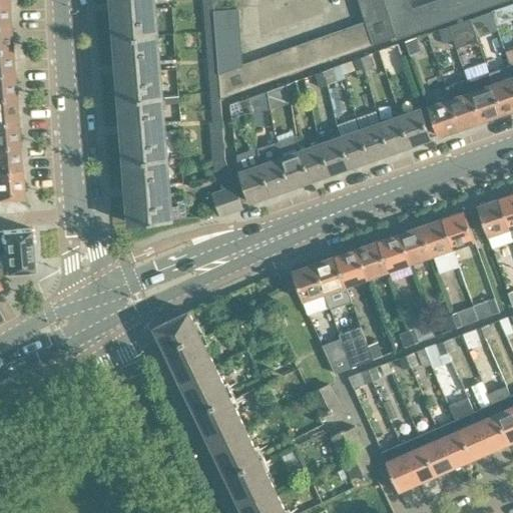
[(0,0),(0,25),(10,24),(8,0),(0,0)]
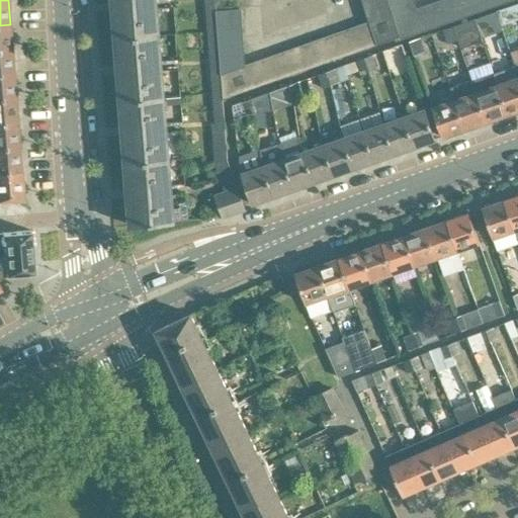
[(160,34),(157,0),(112,0),(113,3),(109,3),(110,14),(114,14),(115,37),(160,34)]
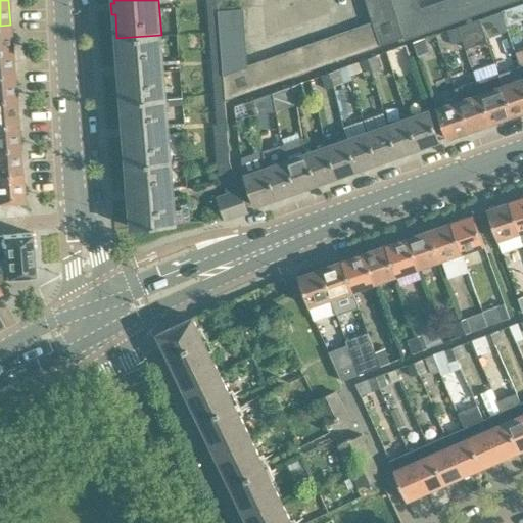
[(394,5),(392,0),(374,0),(367,3),(373,20),(381,44),(405,36),(394,5)]
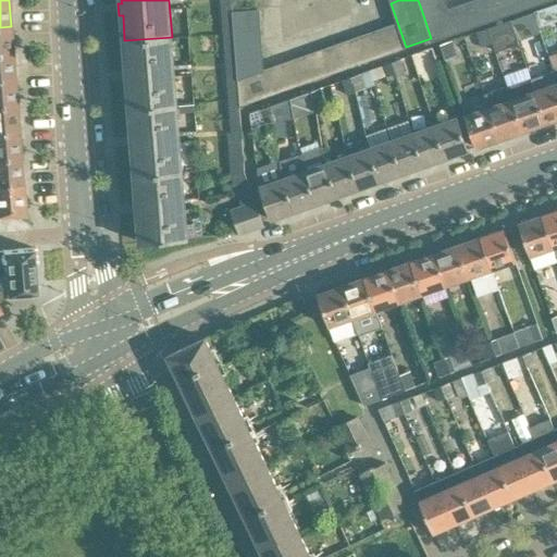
[(457,33),(449,8),(446,0),(433,0),(420,5),(431,38),(432,41),(457,33)]
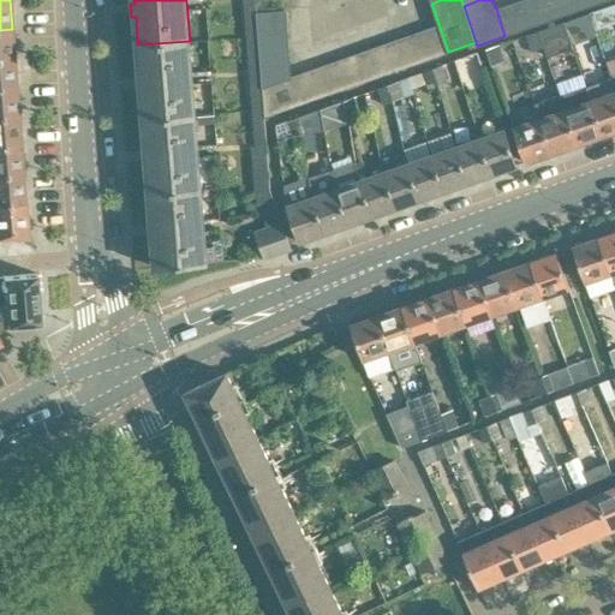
[(530,27),(521,0),(519,0),(508,4),(518,31),(530,27)]
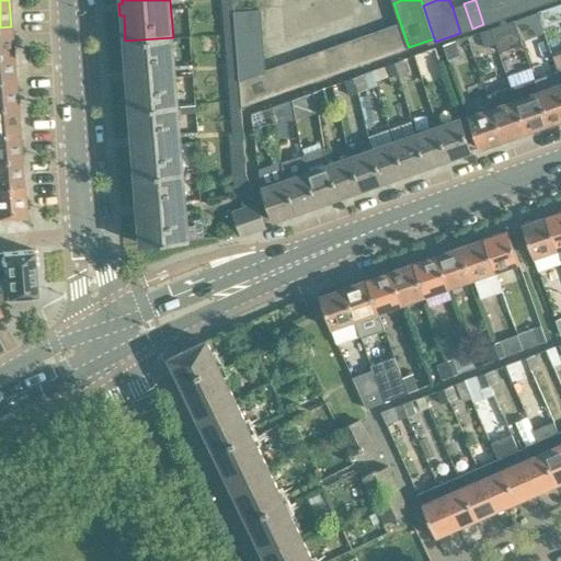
[(495,21),(488,0),(476,0),(483,24),(495,21)]
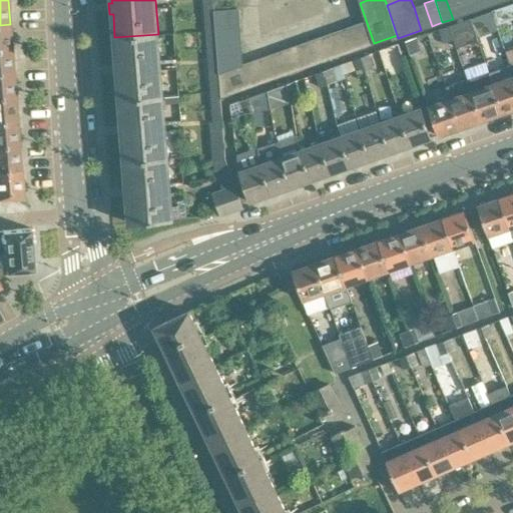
[(463,15),(458,0),(446,0),(453,19),(463,15)]
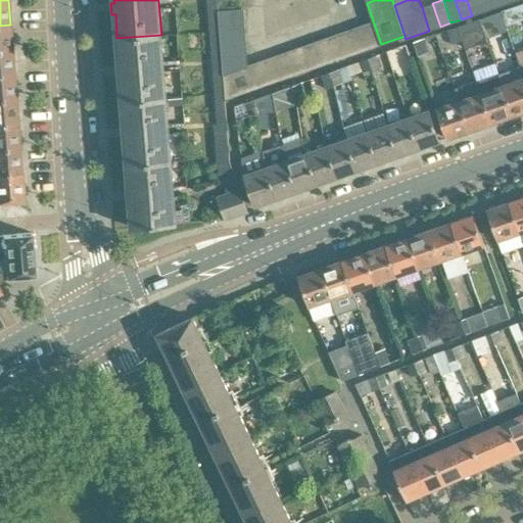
[(483,11),(479,0),(467,0),(472,15),(483,11)]
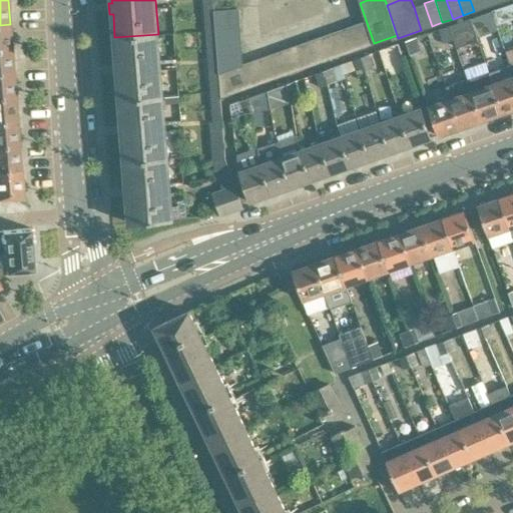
[(484,7),(482,0),(470,0),(474,11),(484,7)]
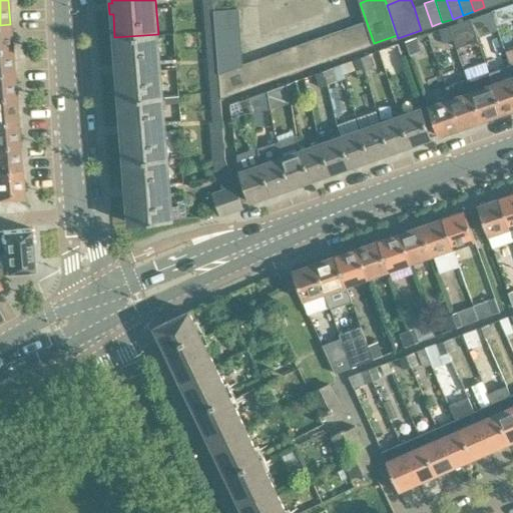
[(214,1),(203,2),(204,11),(215,10),(215,9),(214,1)]
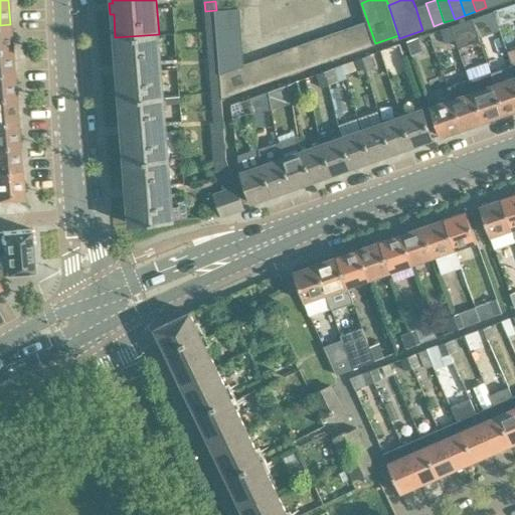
[(514,18),(514,2),(493,11),(498,24),(514,18)]
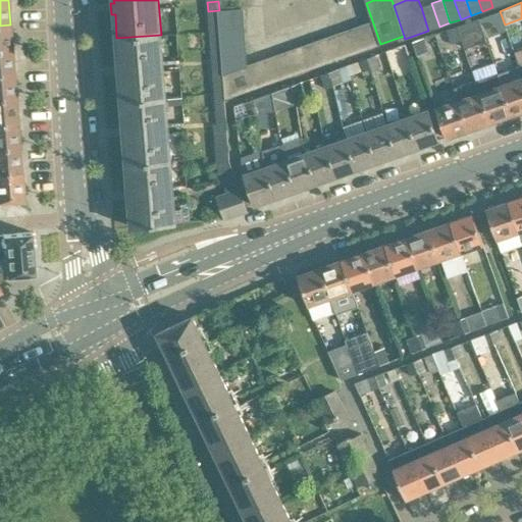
[(439,27),(431,3),(421,7),(428,31),(439,27)]
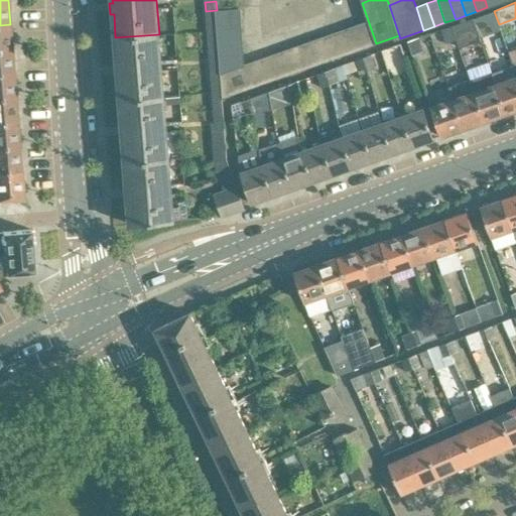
[(242,18),(241,7),(217,9),(217,10),(217,20),(242,18)]
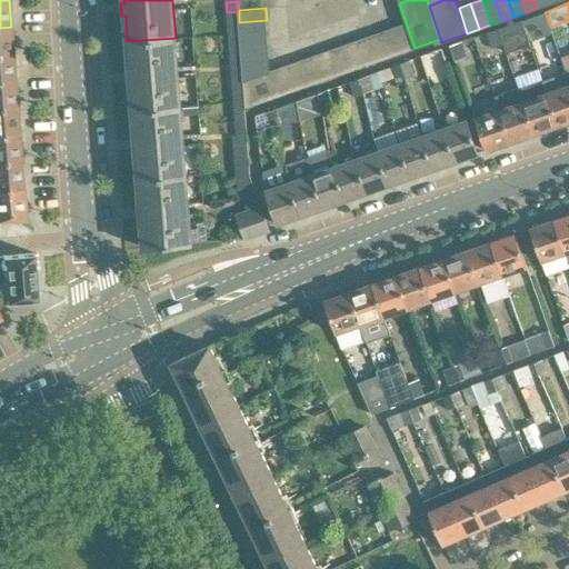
[(239,11),(227,12),(228,23),(239,22),(239,11)]
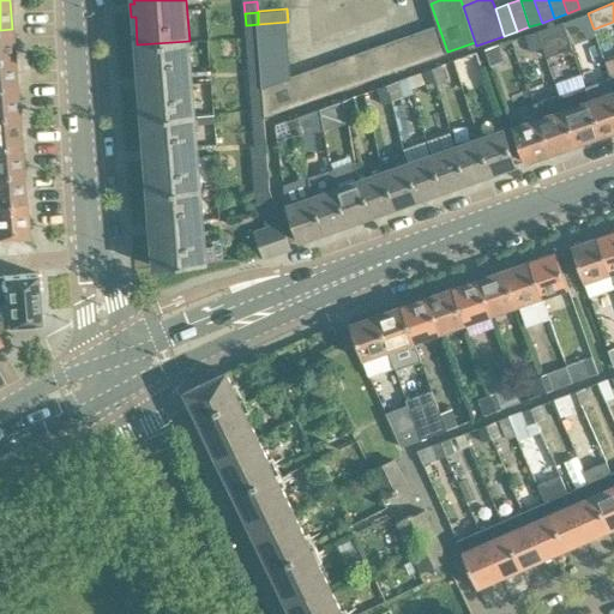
[(594,29),(588,13),(577,17),(583,32),(594,29)]
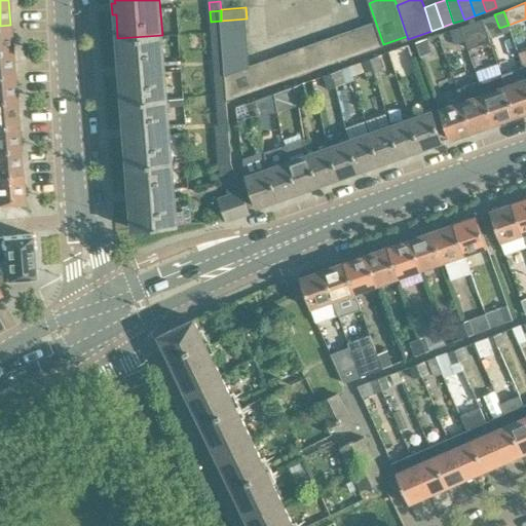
[(248,30),(247,19),(221,21),(222,30),(222,33),(248,30)]
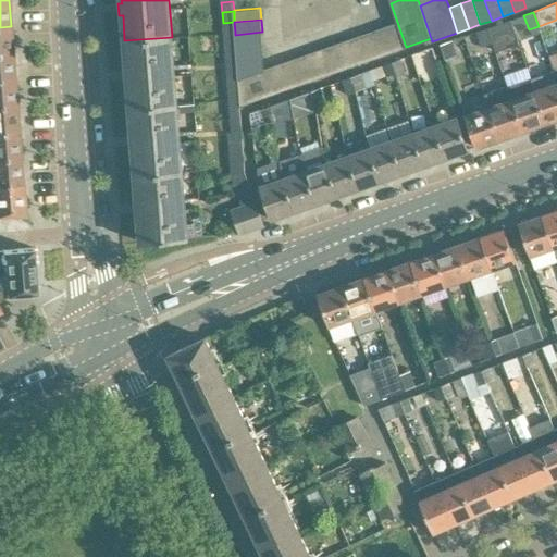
[(234,22),(223,23),(223,33),(235,32),(234,22)]
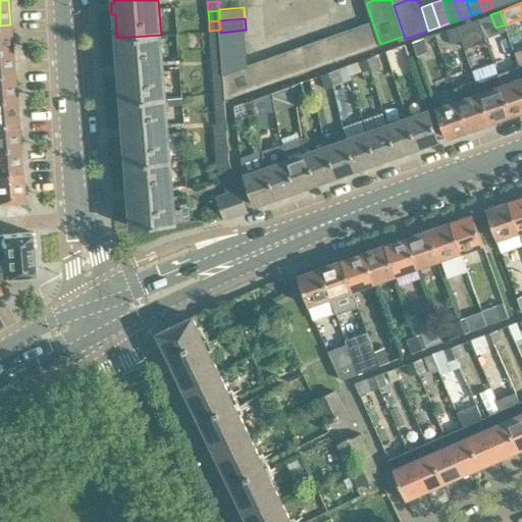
[(380,44),(372,20),(361,24),(370,48),(380,44)]
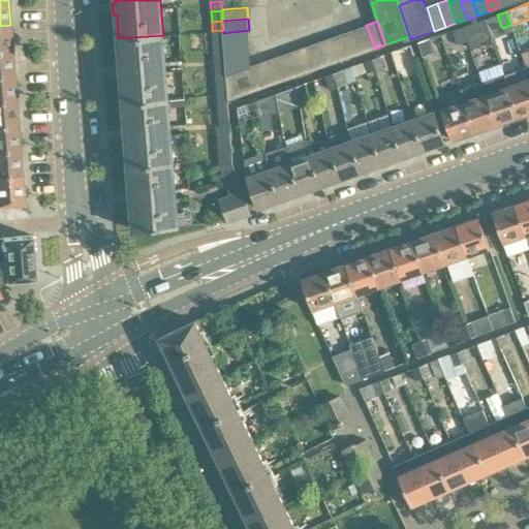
[(478,37),(474,23),(463,27),(468,40),(478,37)]
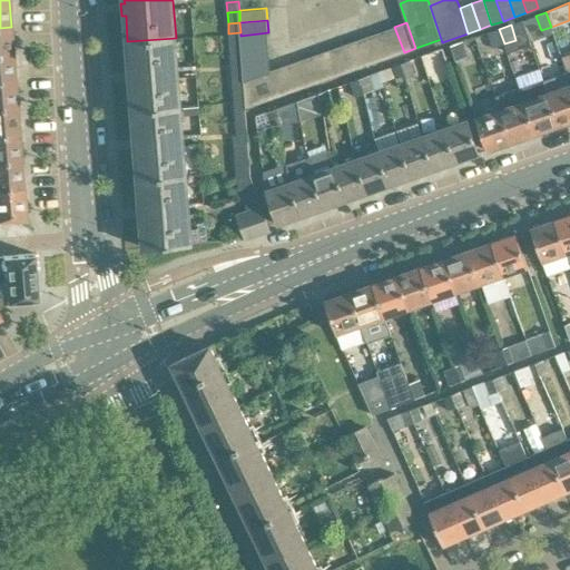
[(0,55),(13,53),(11,27),(0,28),(0,55)]
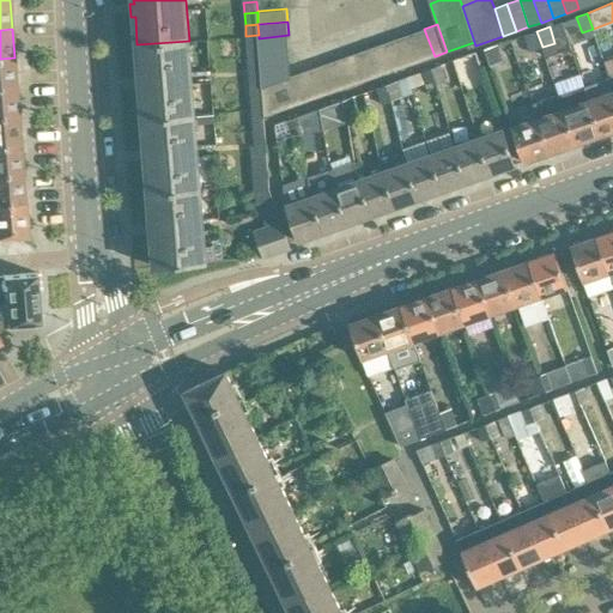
[(435,56),(424,29),(412,32),(422,61),(435,56)]
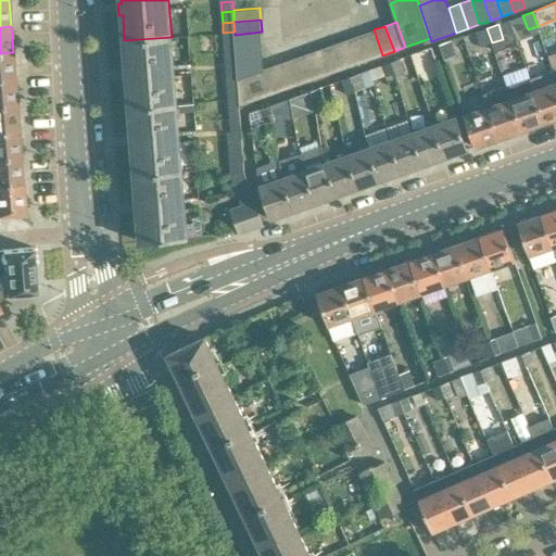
[(492,42),(487,28),(476,32),(481,46),(492,42)]
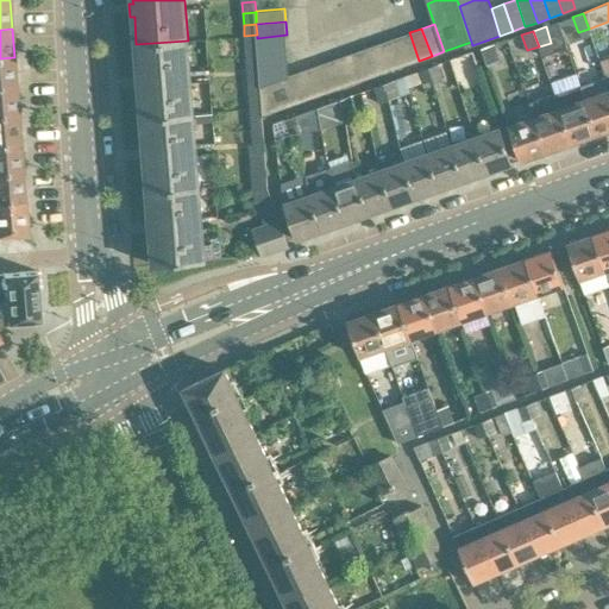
[(419,61),(409,32),(396,37),(406,64),(419,61)]
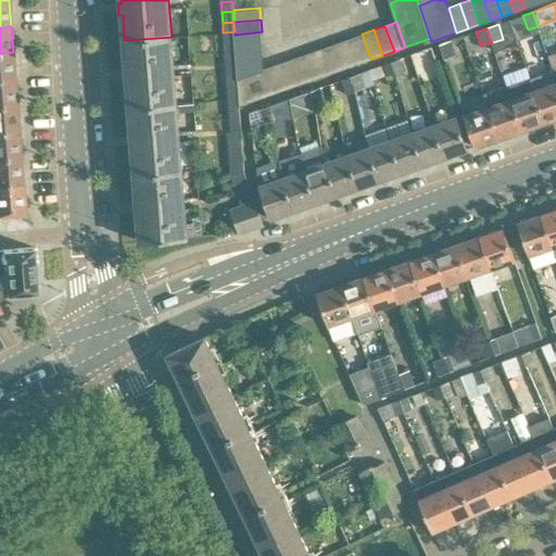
[(235,32),(223,33),(224,42),(236,42),(235,35),(235,32)]
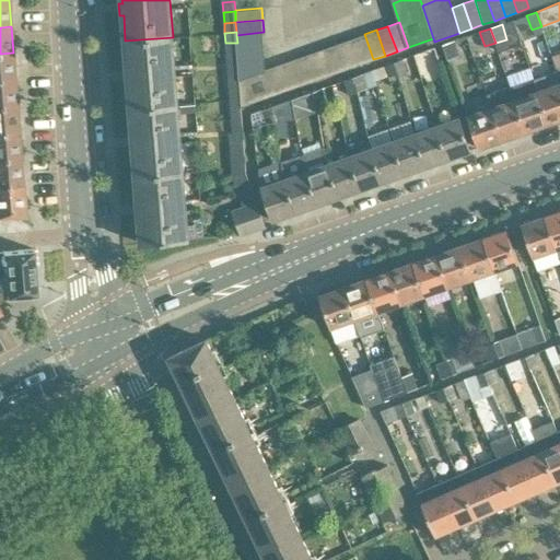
[(265,45),(264,32),(236,35),(237,43),(237,47),(265,45)]
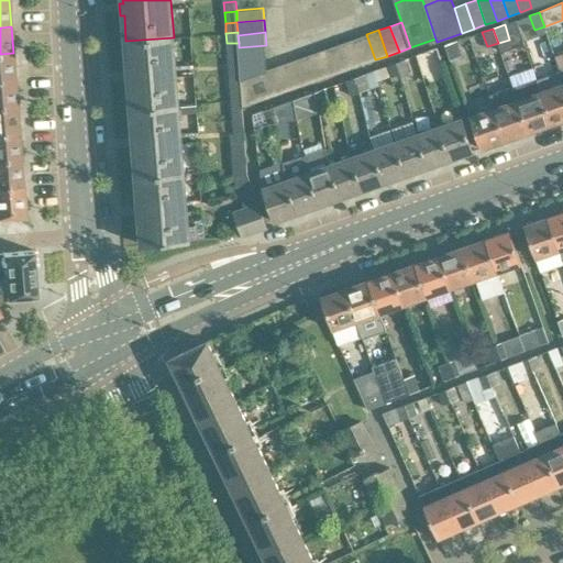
[(375,59),(366,34),(355,39),(364,64),(375,59)]
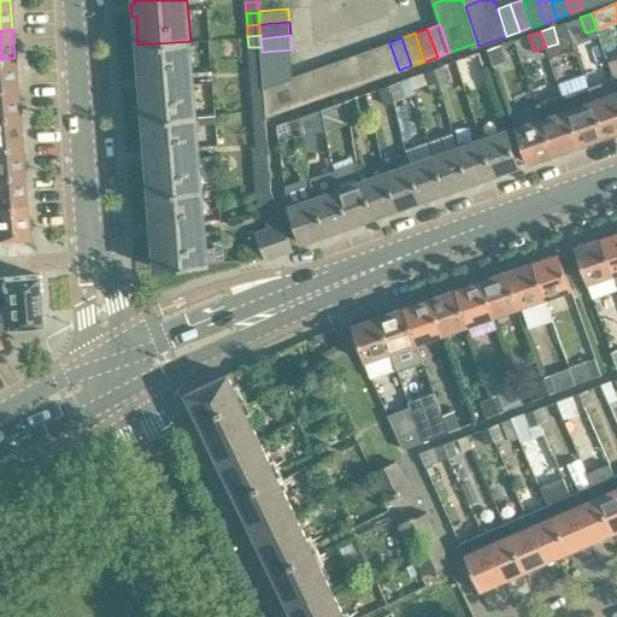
[(197,116),(191,52),(191,41),(137,45),(140,77),(136,77),(136,88),(137,90),(141,90),(144,119),(197,116)]
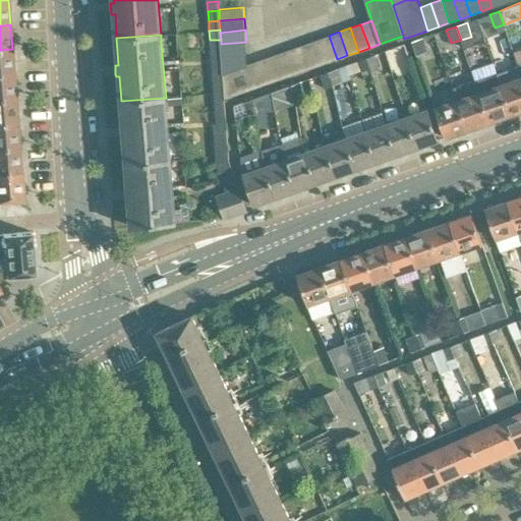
[(337,59),(329,36),(317,40),(326,63),(337,59)]
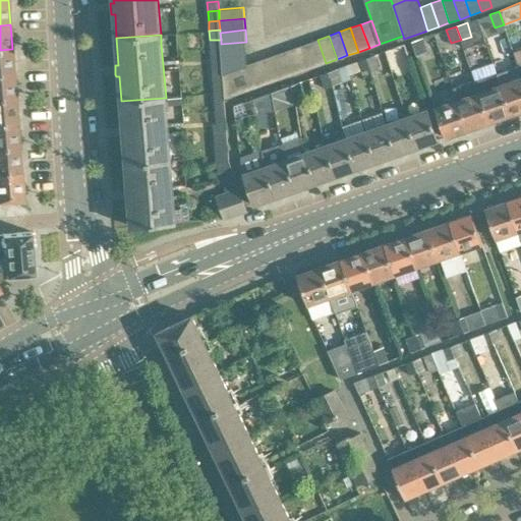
[(427,51),(423,37),(412,41),(417,55),(427,51)]
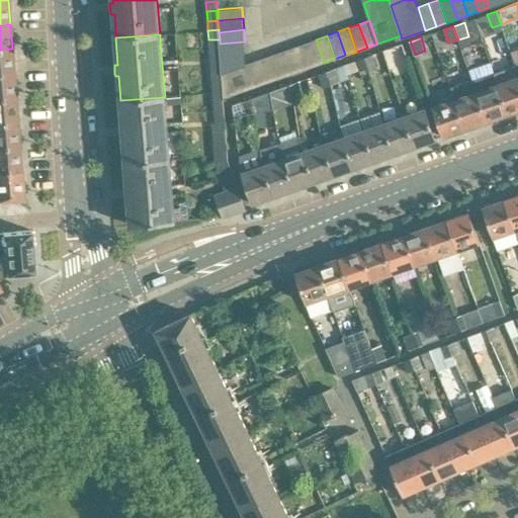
[(220,39),(208,39),(209,50),(220,49),(220,44),(220,39)]
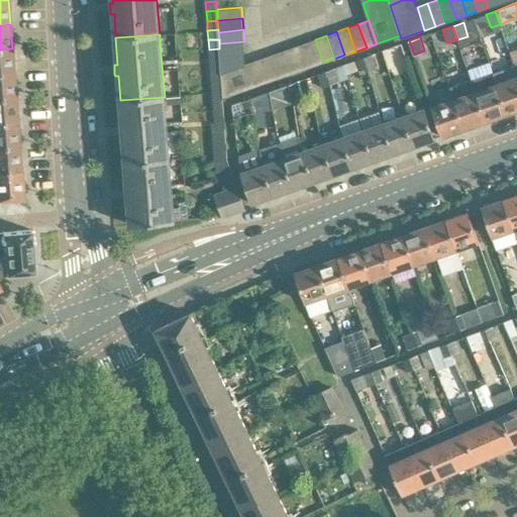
[(323,63),(315,39),(304,42),(313,66),(323,63)]
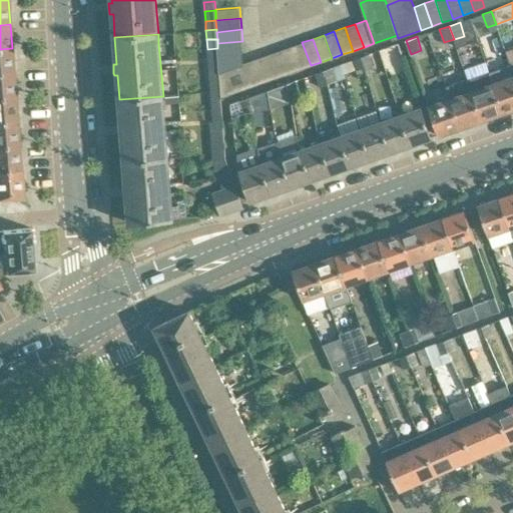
[(242,52),(242,41),(217,43),(217,48),(218,54),(242,52)]
